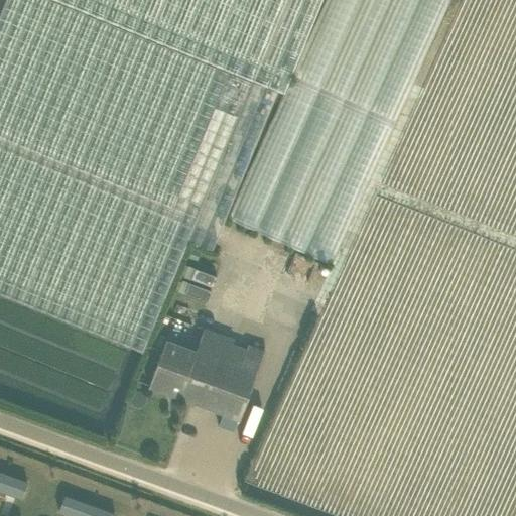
[(5,0),(0,14),(0,293),(142,352),(187,241),(211,252),(318,0),(5,0)]
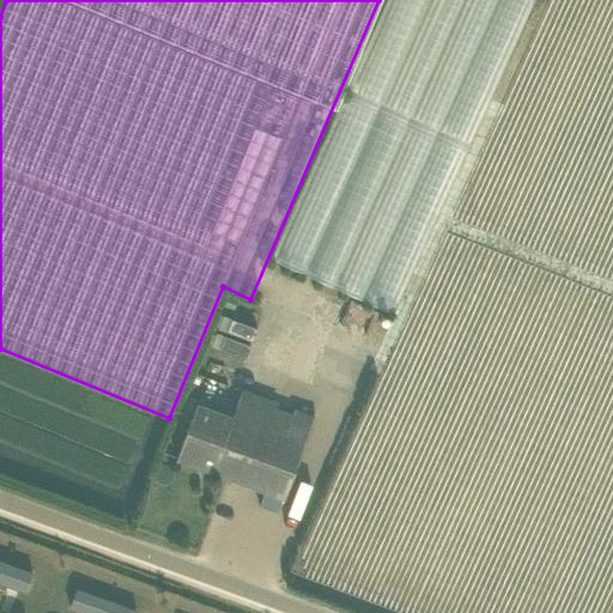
[(231,317),(220,347),(244,357),(255,327),(231,317)]
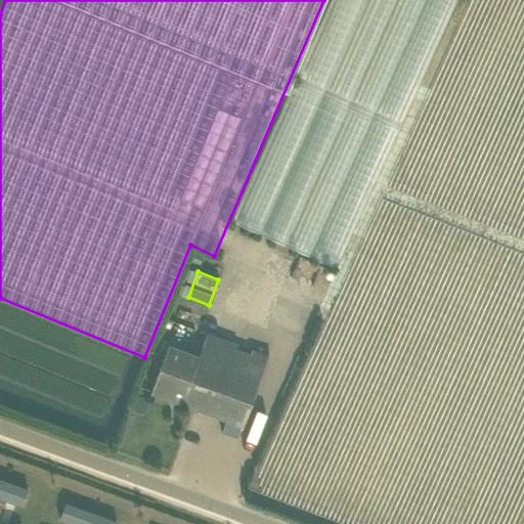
[(169,344),(168,345),(150,393),(243,427),(269,355),(252,349),(250,353),(236,348),(237,344),(207,333),(199,355),(169,344)]
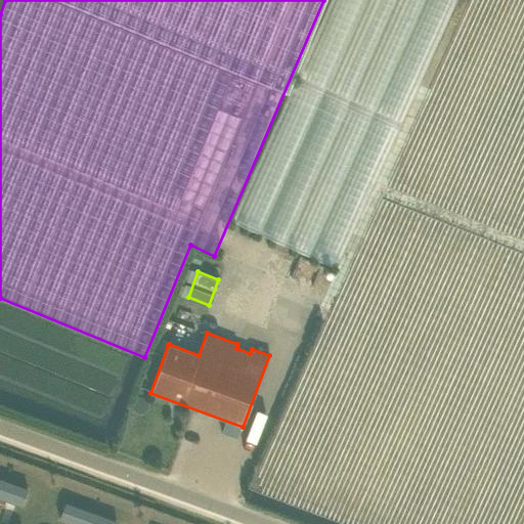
[(0,477),(0,497),(26,508),(32,489),(0,477)]
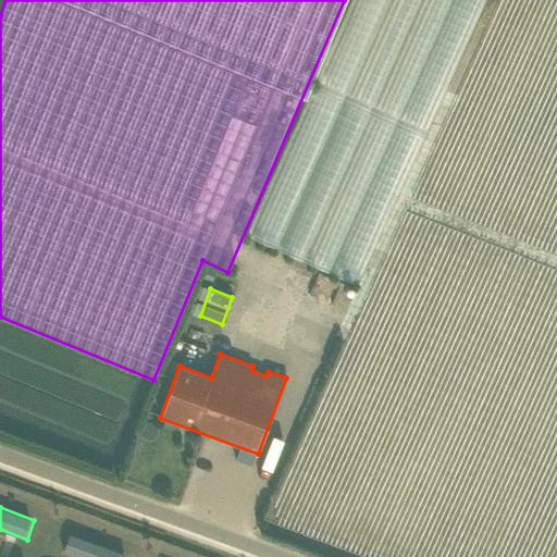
[(74,535),(67,554),(75,556),(131,556),(132,556),(74,535)]
